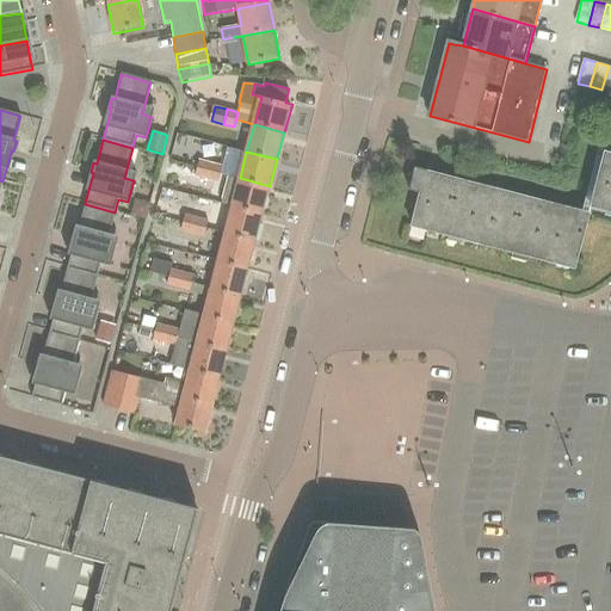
[(610,209),(610,158),(604,156),(592,205),(610,209)]
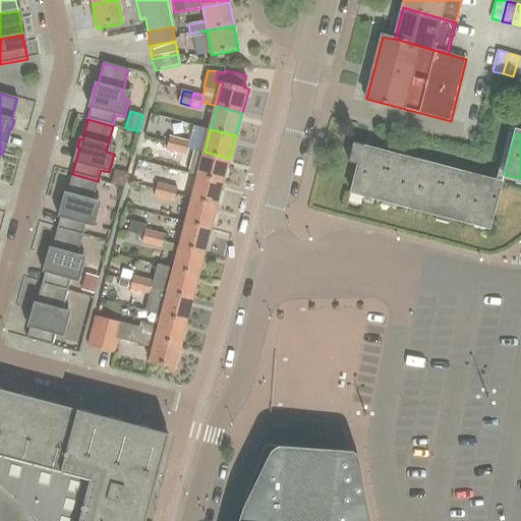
[(177,152),(180,139),(171,136),(167,150),(177,152)]
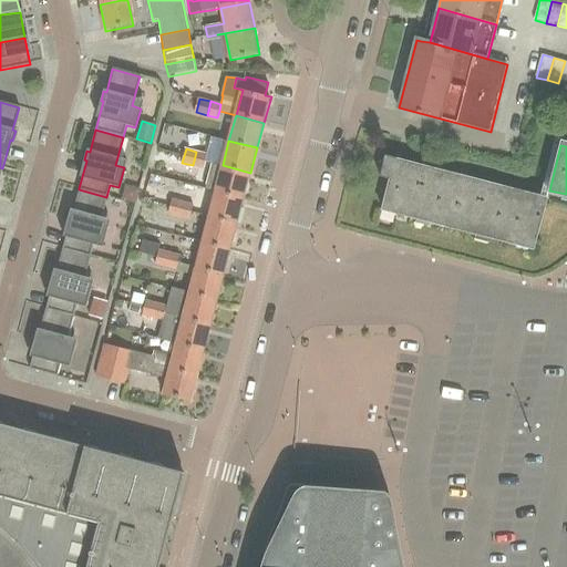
[(196,152),(193,165),(203,168),(207,155),(196,152)]
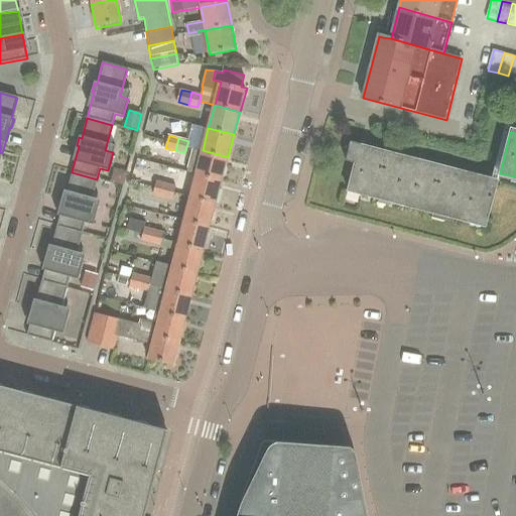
[(487,224),(496,185),(360,151),(362,145),(351,142),(346,162),(355,164),(348,191),(487,224)]
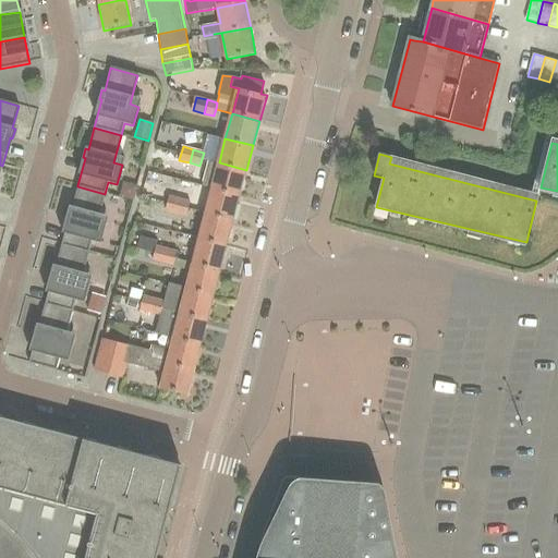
[(246,170),(219,162),(218,164),(209,161),(203,185),(240,195),(246,170)]
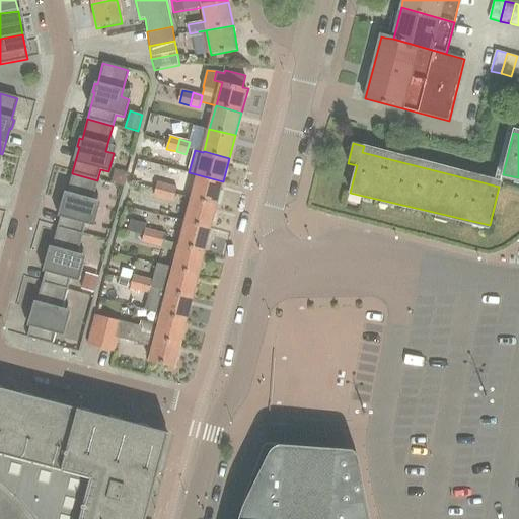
[(90,206),(97,180),(72,173),(72,172),(67,194),(64,193),(62,201),(64,202),(57,227),(57,228),(82,235),(85,224),(93,226),(98,208),(90,206)]
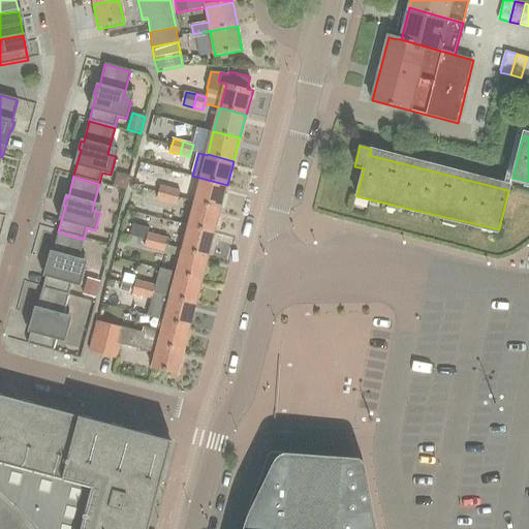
[(221,209),(227,185),(192,176),(192,178),(200,180),(194,201),(221,209)]
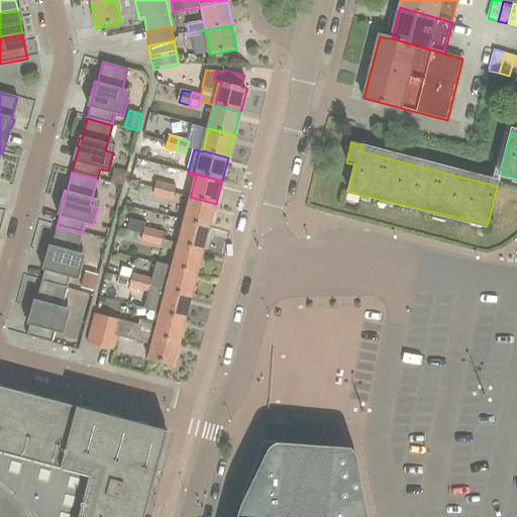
[(164,197),(167,185),(157,182),(153,195),(164,197)]
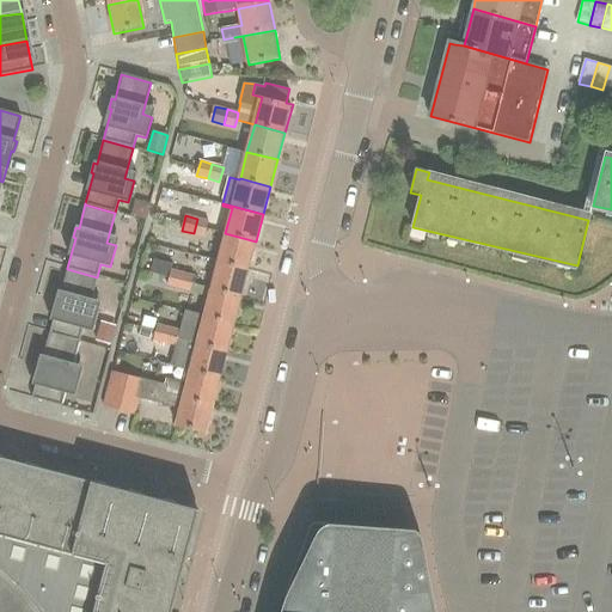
[(206,237),(207,230),(209,221),(197,219),(194,233),(206,237)]
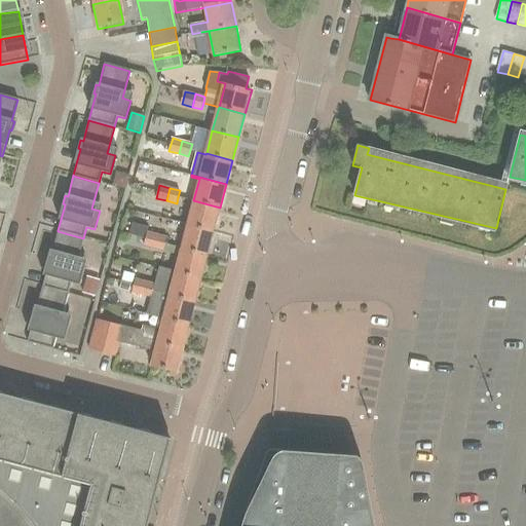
[(214,231),(220,208),(193,200),(187,224),(214,231)]
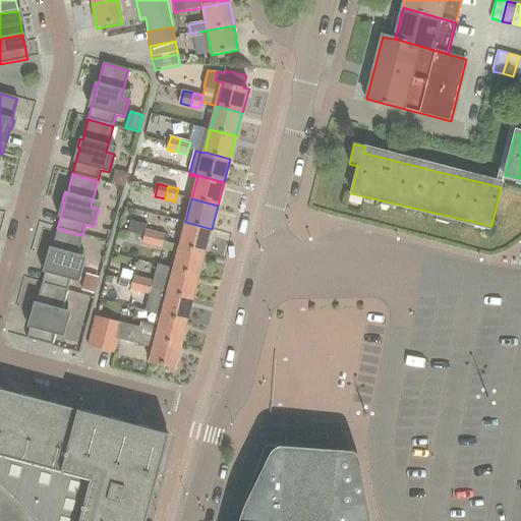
[(122,230),(143,236),(147,226),(125,220),(122,230)]
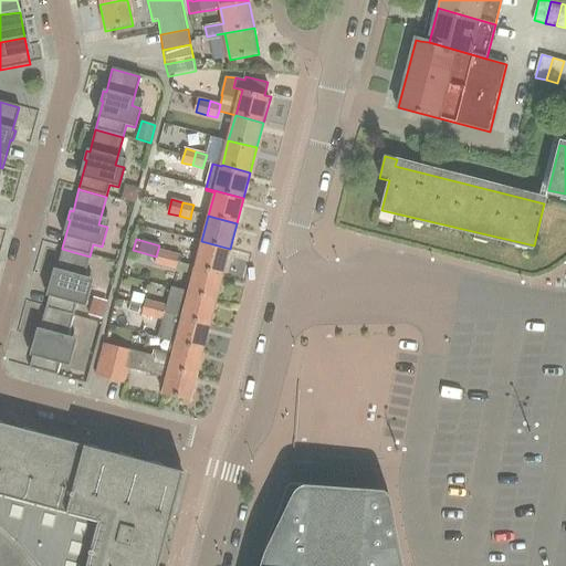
[(223,274),(230,249),(201,241),(195,266),(223,274)]
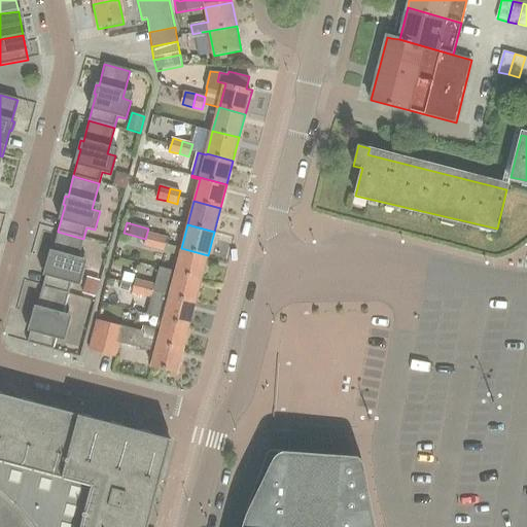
[(76,265),(83,239),(58,232),(58,231),(53,251),(49,251),(47,259),(49,260),(42,287),(68,294),(71,283),(79,285),(84,267),(76,265)]
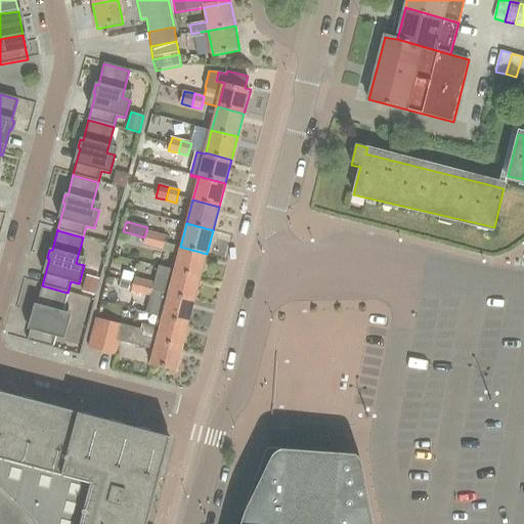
[(145,246),(175,254),(177,247),(166,244),(168,236),(149,231),(145,246)]
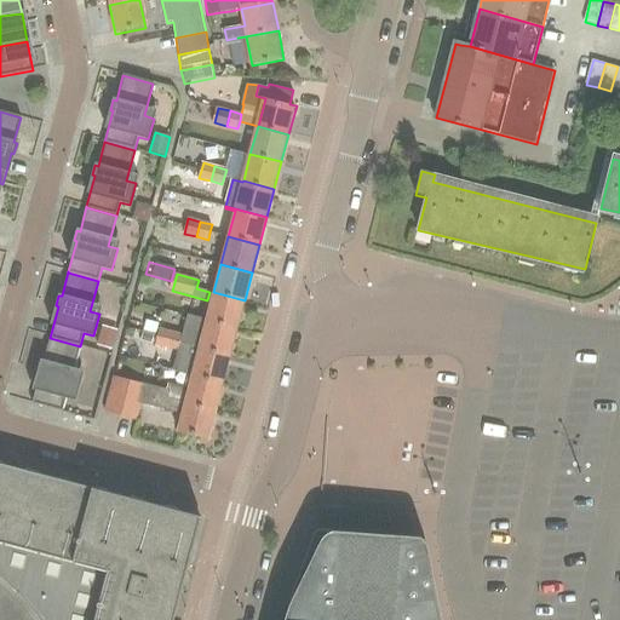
[(237,328),(245,300),(213,292),(206,320),(206,321),(237,328)]
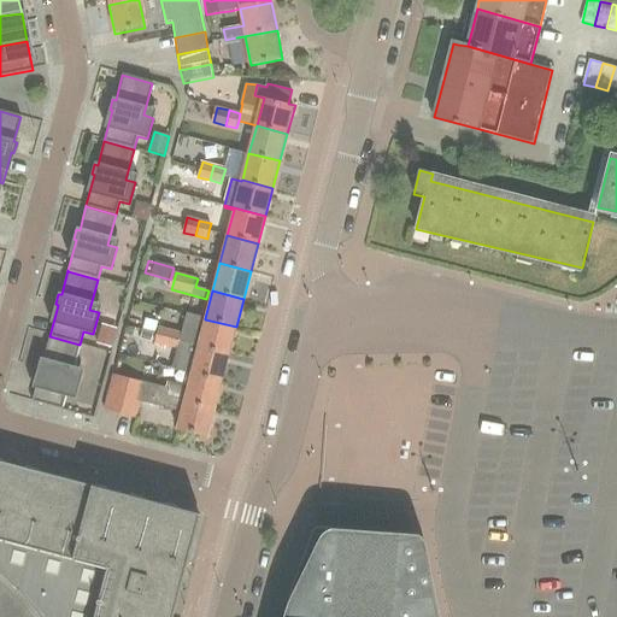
[(205,319),(205,318),(186,313),(181,333),(182,334),(180,341),(229,354),(236,327),(205,319)]
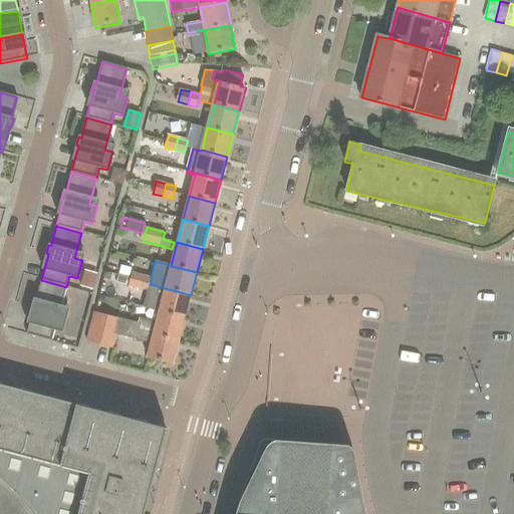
[(120,266),(118,274),(129,277),(132,268),(120,266)]
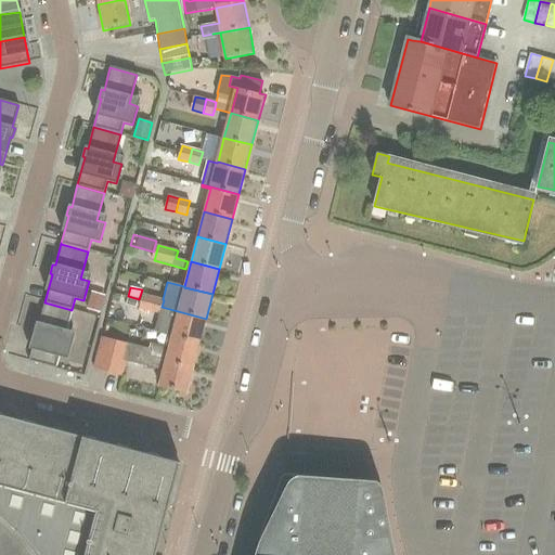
[(91,292),(87,309),(100,313),(105,296),(91,292)]
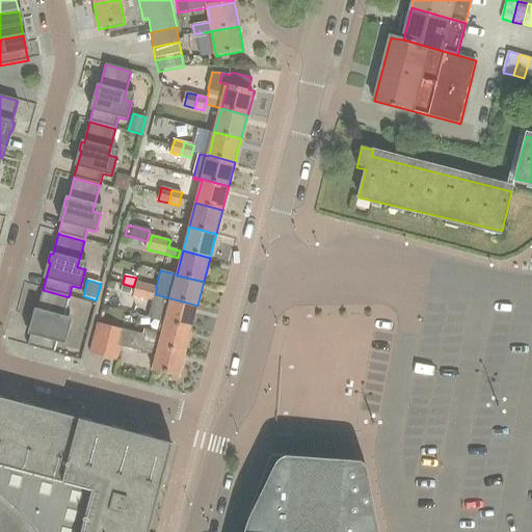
[(137,283),(135,289),(133,295),(143,298),(147,285),(137,283)]
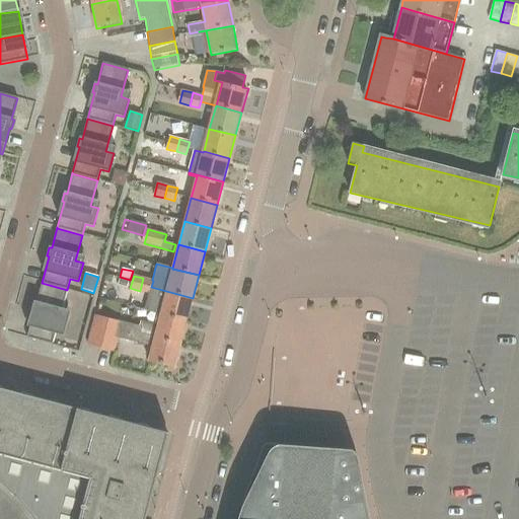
[(119,278),(117,285),(126,287),(128,281),(119,278)]
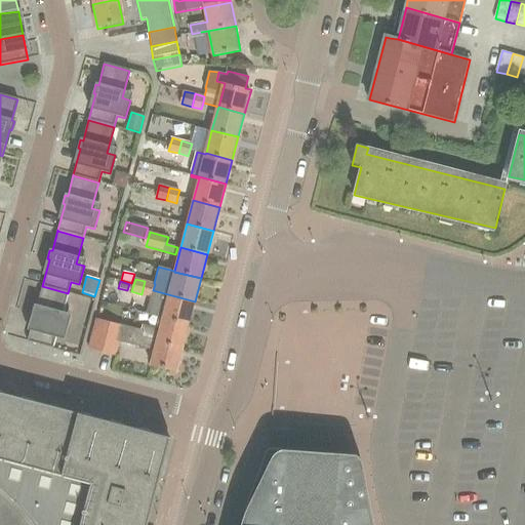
[(145,281),(142,294),(151,296),(154,283),(145,281)]
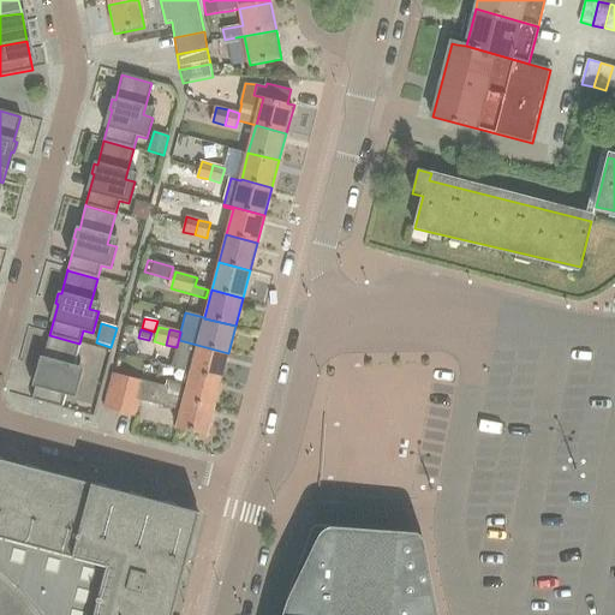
[(221,380),(228,353),(179,340),(181,333),(180,332),(172,368),(221,380)]
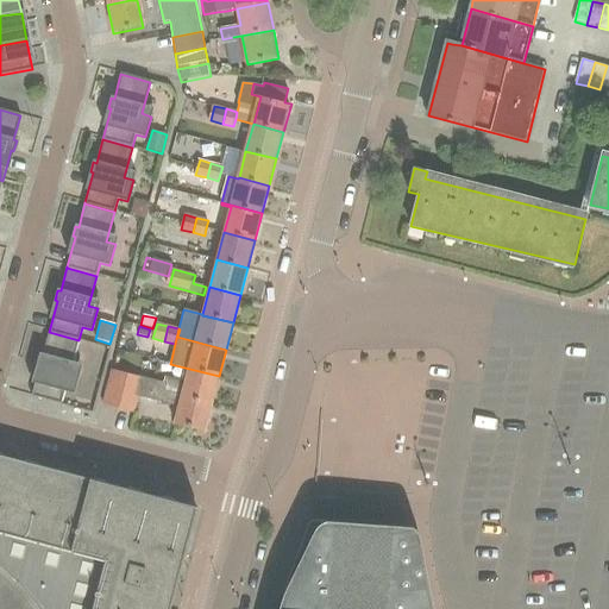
[(70,370),(79,340),(49,332),(43,355),(39,355),(37,364),(41,365),(31,397),(61,405),(64,391),(74,394),(80,372),(70,370)]
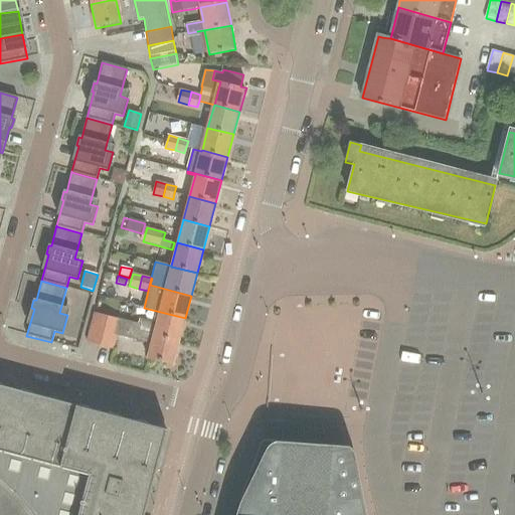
[(179,341),(185,318),(144,308),(159,312),(156,322),(140,318),(138,324),(140,324),(138,331),(140,331),(143,332),(179,341)]
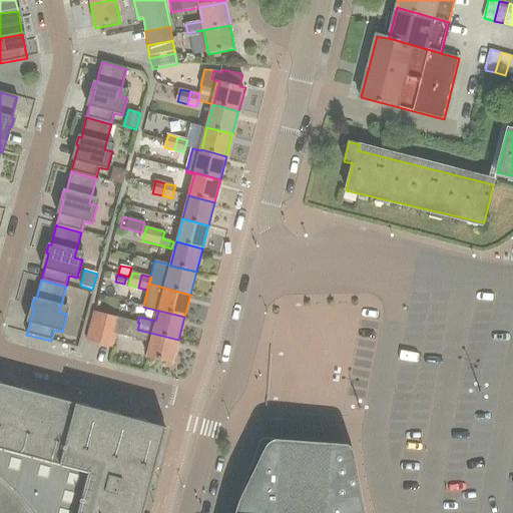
[(99,345),(107,315),(92,311),(84,341),(99,345)]
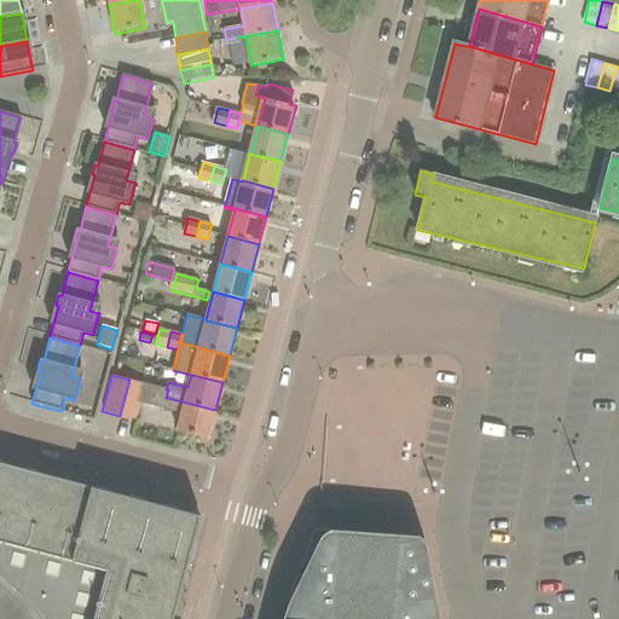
[(142,399),(142,395),(145,385),(145,383),(129,380),(120,416),(137,420),(140,404),(142,399)]
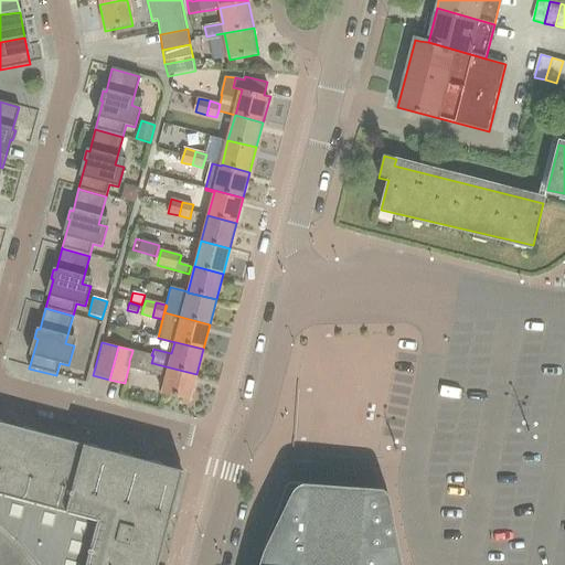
[(153,355),(151,355),(132,351),(129,361),(128,369),(166,377),(161,393),(190,401),(196,374),(157,364),(153,363),(151,363),(153,355)]
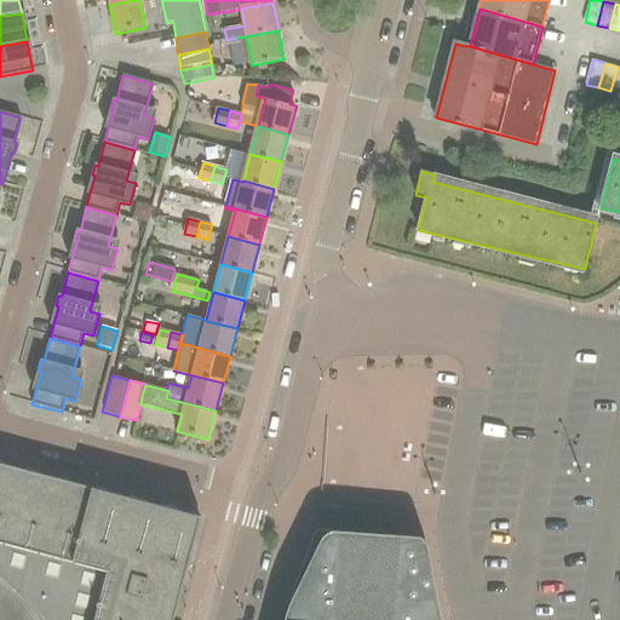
[(167,619),(164,619),(172,587),(183,590),(201,516),(0,463),(0,619),(167,619)]
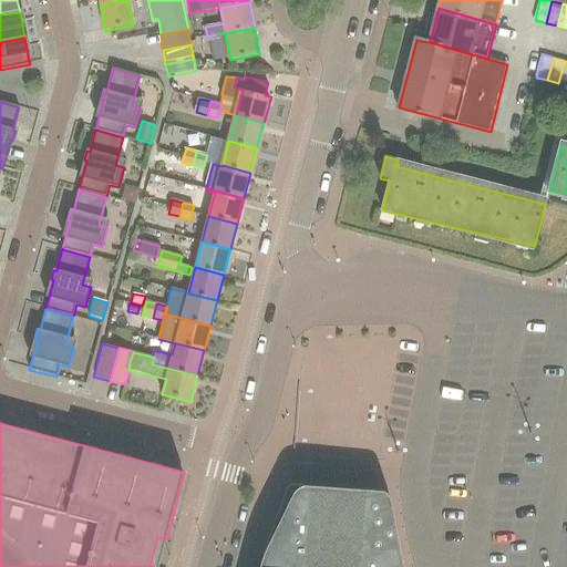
[(404,566),(390,496),(388,491),(383,490),(302,484),(294,484),(291,483),(289,486),(265,556),(261,566),(404,566)]
